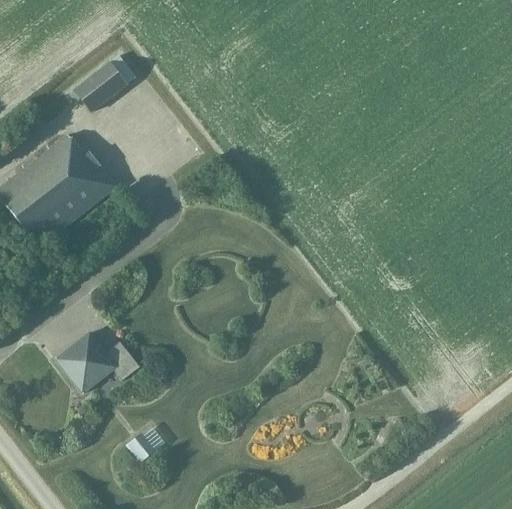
[(126,83),(110,61),(73,89),(90,111),(126,83)]
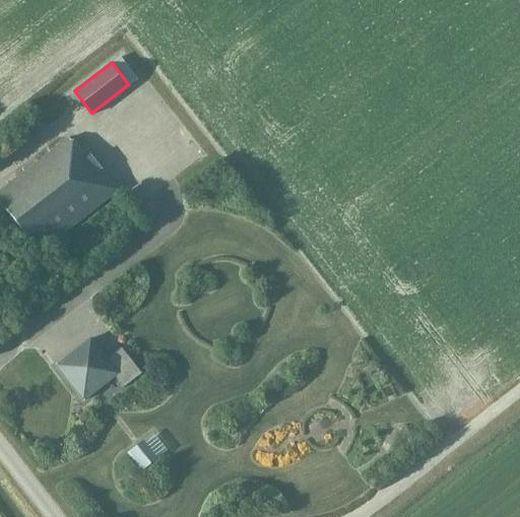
[(38,249),(118,187),(88,149),(84,152),(73,138),(71,139),(68,136),(0,189),(0,201),(7,211),(29,239),(38,249)]
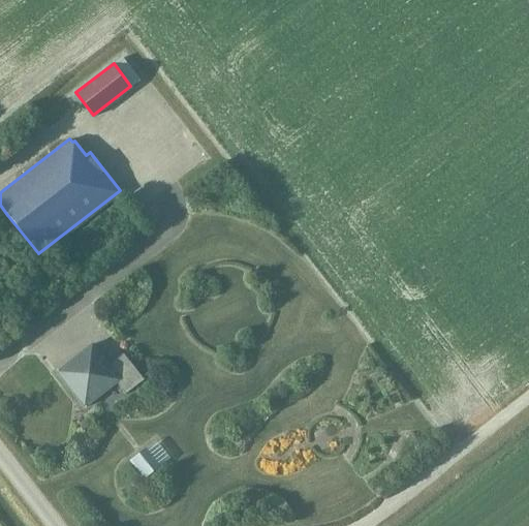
[(170,221),(180,227),(188,213),(179,208),(170,221)]
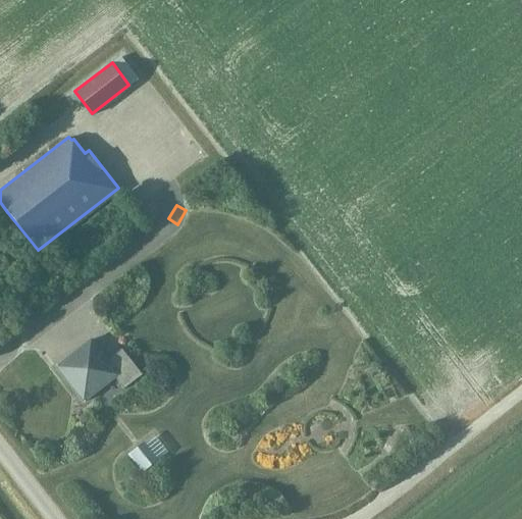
[(121,348),(107,359),(91,338),(56,365),(84,400),(115,375),(123,387),(142,373),(121,348)]
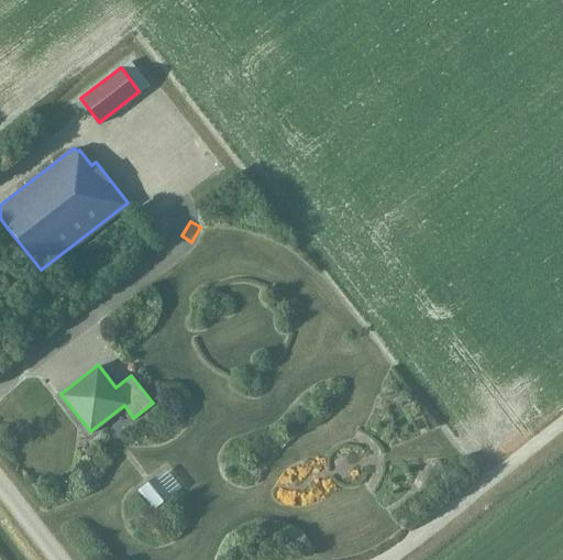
[(155,475),(140,487),(153,505),(168,493),(155,475)]
